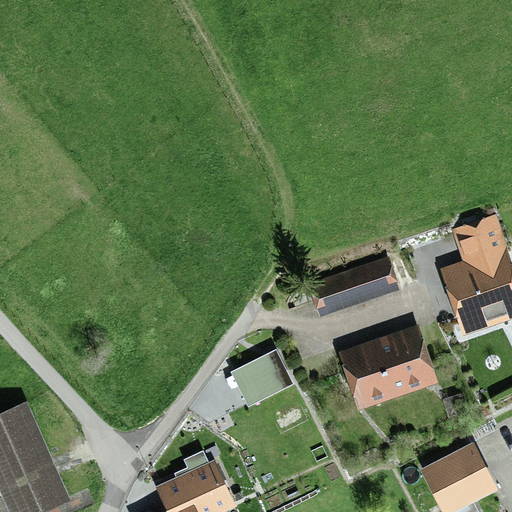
[(511,261),(495,212),(450,228),(461,258),(439,266),(462,333),(469,331),(471,337),(511,323),(511,261)]
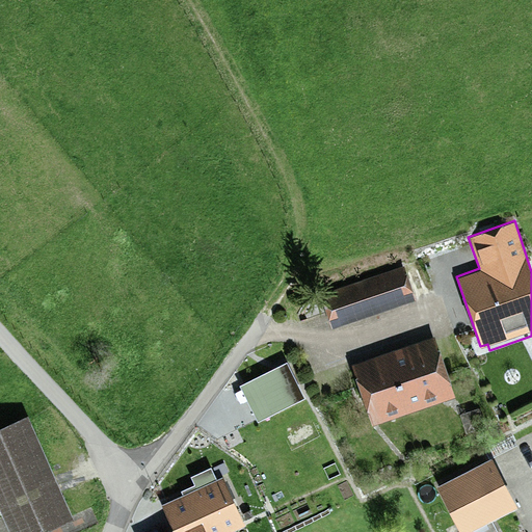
[(416,298),(403,264),(320,292),(333,327),(416,298)]
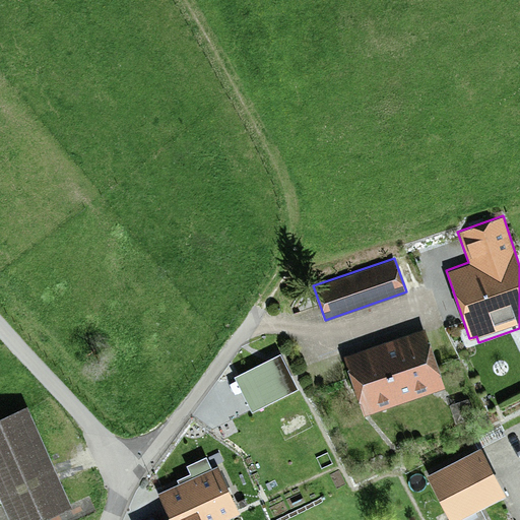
[(424,327),(343,354),(364,414),(444,387),(424,327)]
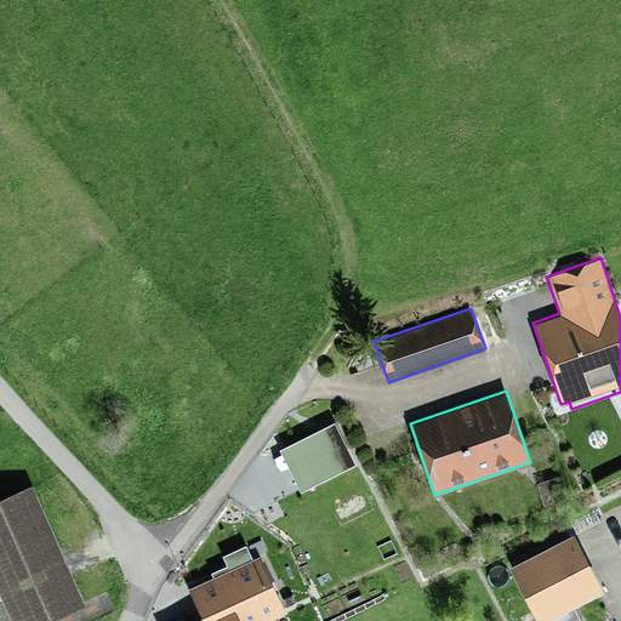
[(355,463),(335,421),(280,448),(301,490),(355,463)]
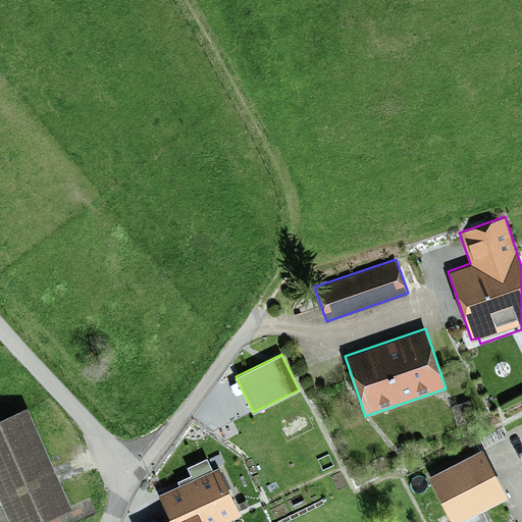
[(27,406),(0,417),(0,500),(9,521),(37,521),(71,507),(27,406)]
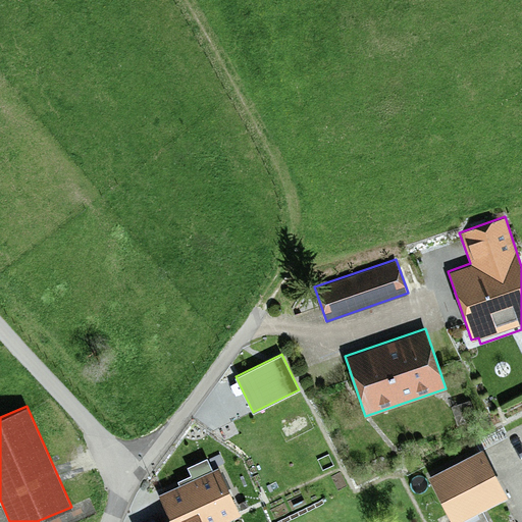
[(484,506),(508,494),(483,447),(428,474),(452,521),(457,520),(457,521),(488,521),(491,521),(484,506)]
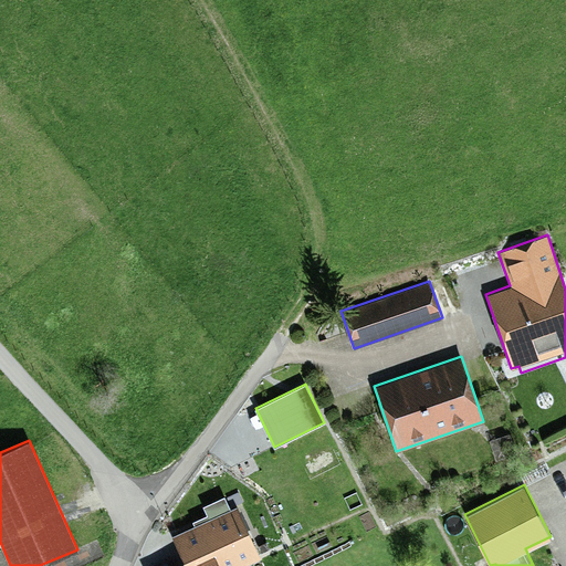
[(241,565),(260,558),(238,506),(230,510),(194,525),(170,535),(184,564),(179,565),(241,565)]
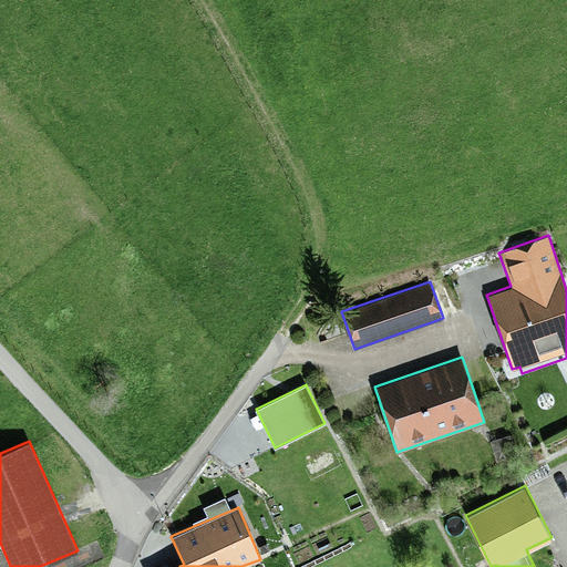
All buildings are outlined.
